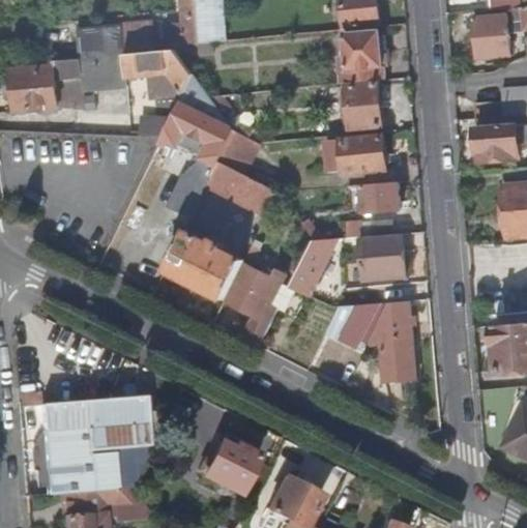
[(176,0),(181,39),(200,38),(196,0),(176,0)]
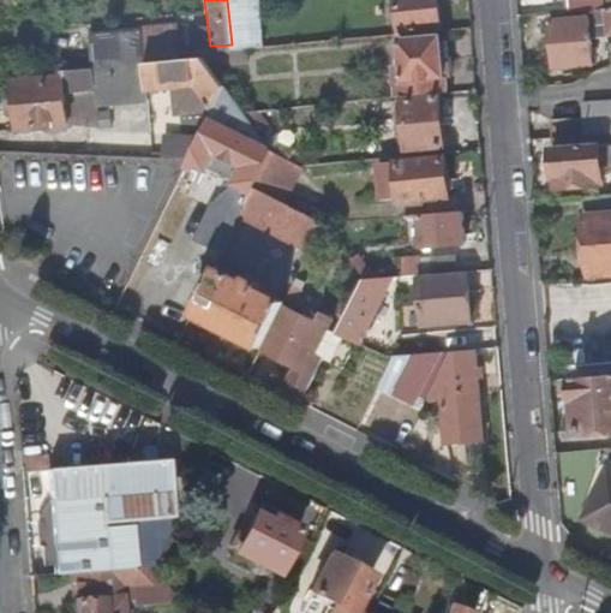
[(262,47),(257,0),(227,0),(232,45),(233,51),(245,49),(262,47)]
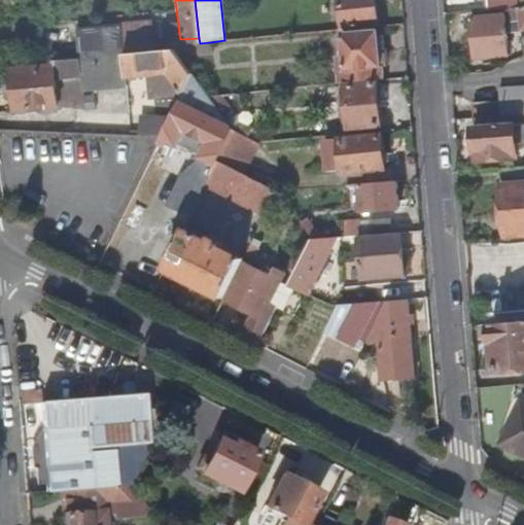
[(337,0),(341,26),(376,23),(373,0),(337,0)]
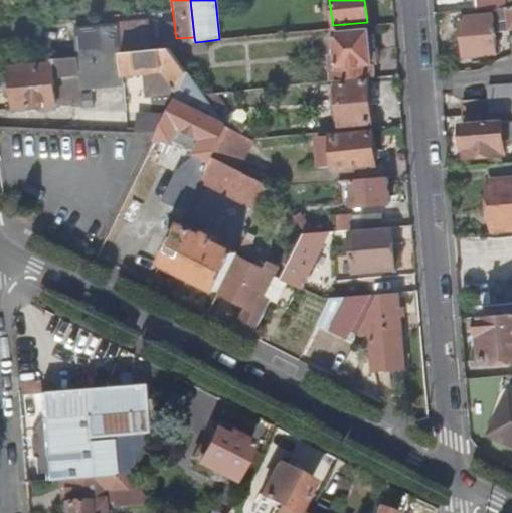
[(477,9),(498,7),(503,7),(503,6),(502,0),(475,0),(476,9),(477,9)]
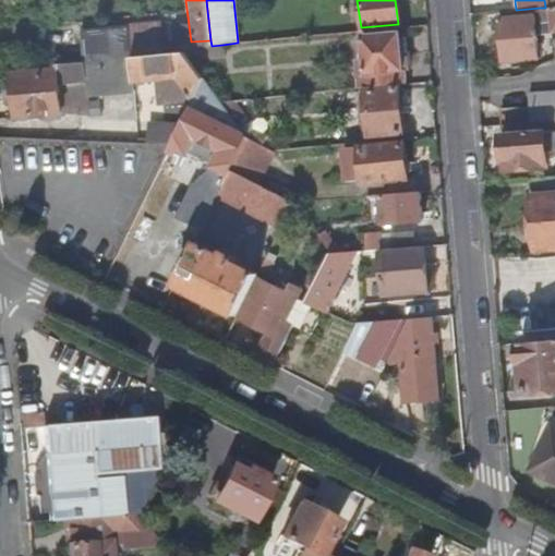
[(554,27),(554,5),(545,7),(545,8),(540,8),(541,23),(551,22),(552,28),(554,27)]
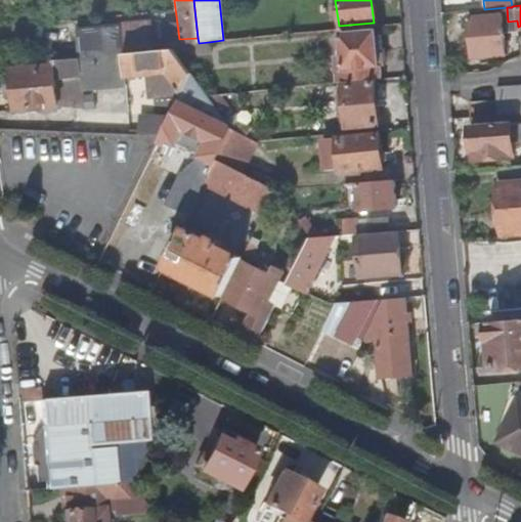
[(502,13),(468,16),(471,56),(505,54),(502,13)]
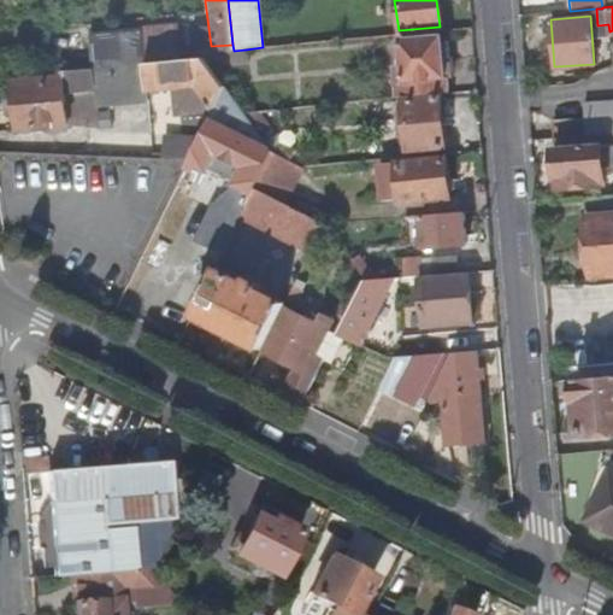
[(90,68),(177,58),(172,23),(87,33),(90,68)]
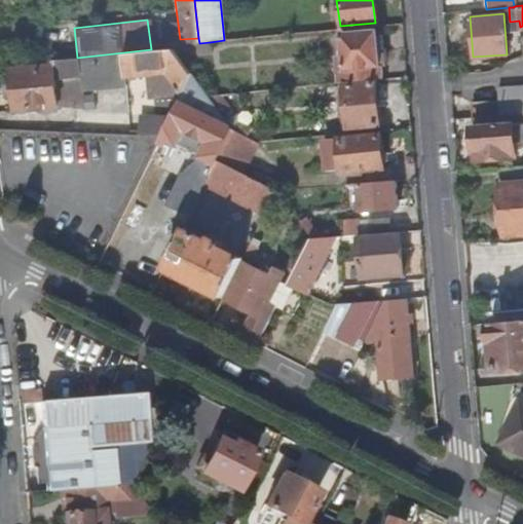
[(340,81),(382,76),(378,30),(340,34),(344,68),(339,68),(340,81)]
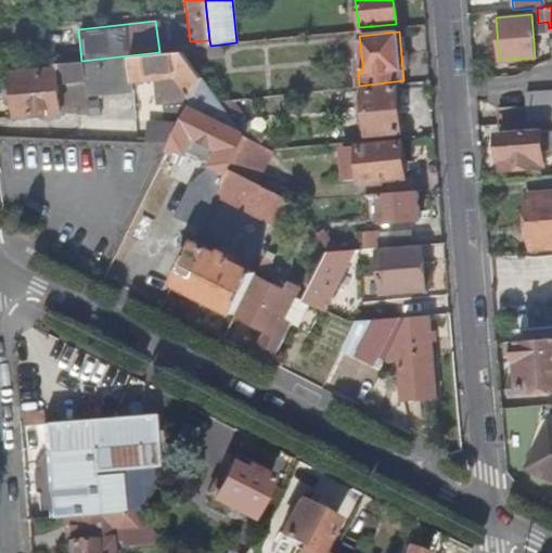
[(181,49),(185,55),(222,52),(221,44),(210,46),(181,49)]
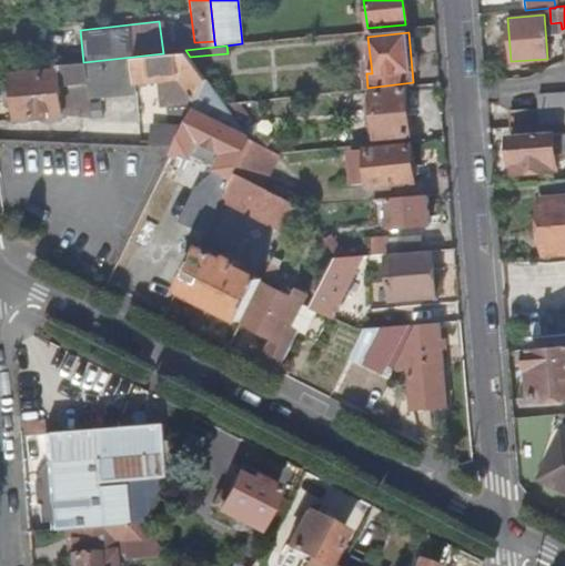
[(193,100),(195,97),(204,77),(190,57),(185,50),(163,53),(83,62),(48,66),(48,71),(12,76),(17,117),(61,111),(58,80),(86,78),(88,92),(135,87),(135,78),(164,76),(167,99),(193,100)]
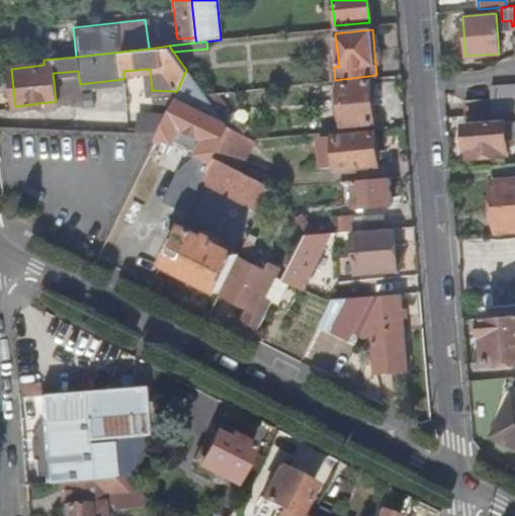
[(371,79),(338,82),(342,123),(374,120),(371,79)]
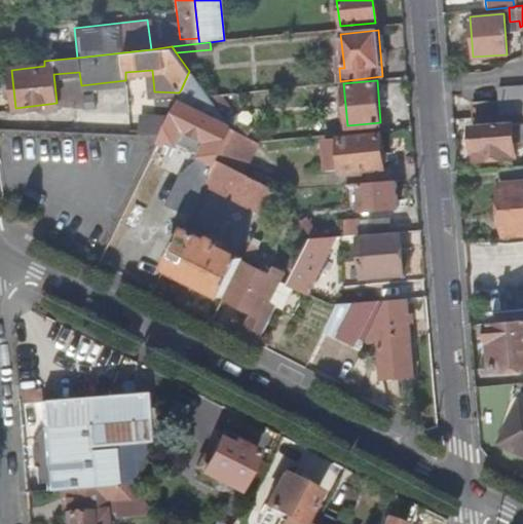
[(472,101),(472,117),(522,113),(522,83),(496,85),(497,100),(472,101)]
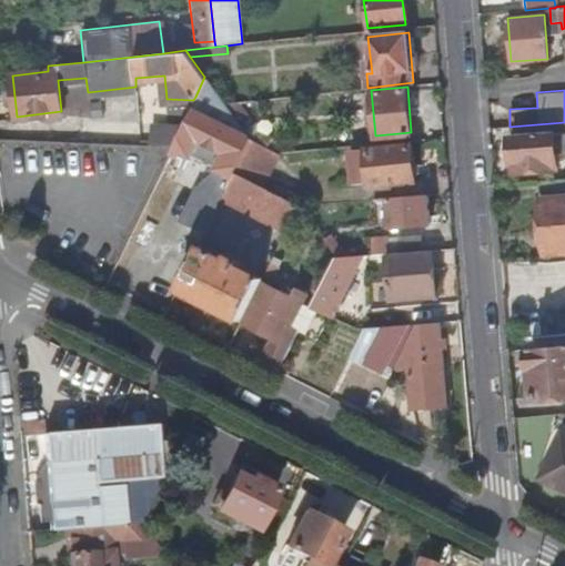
[(222,159),(215,175),(230,182),(233,174),(250,141),(223,100),(217,91),(210,102),(195,97),(193,100),(171,148),(169,153),(185,162),(194,145),(222,159)]
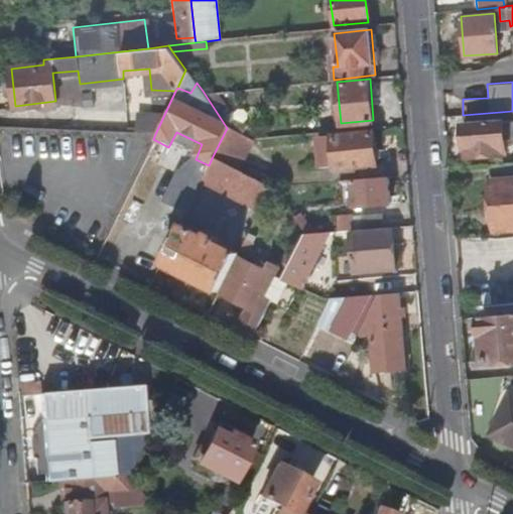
[(474,147),(474,155),(504,153),(504,138),(510,138),(510,143),(512,143),(512,111),(463,115),(466,147),(474,147)]
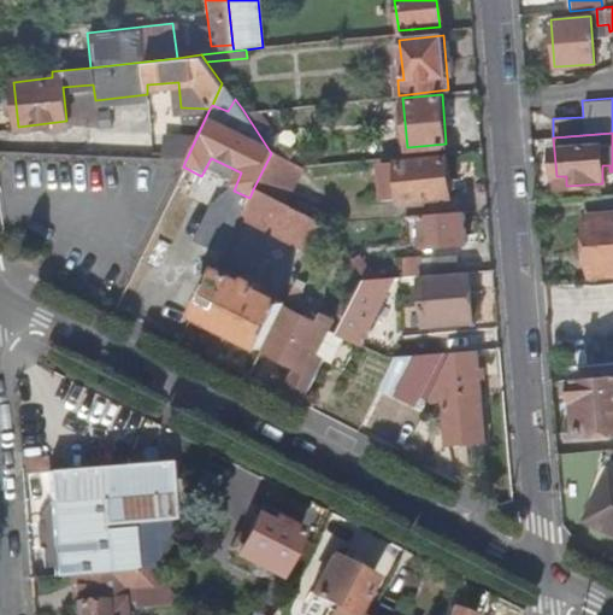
[(271,153),(253,189),(270,198),(283,170),(271,153)]
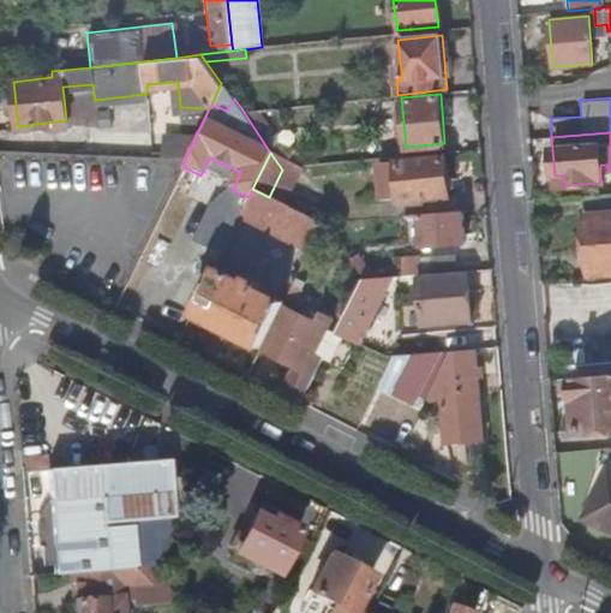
[(443,158),(399,161),(381,164),(383,200),(401,198),(401,200),(447,196),(443,158)]
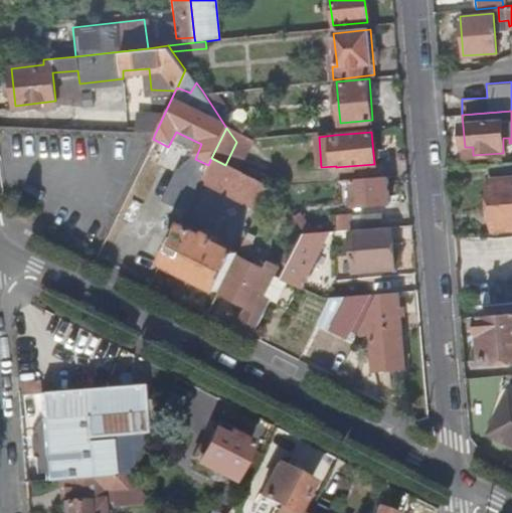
[(269,187),(225,165),(211,158),(208,165),(199,182),(257,211),(269,187)]
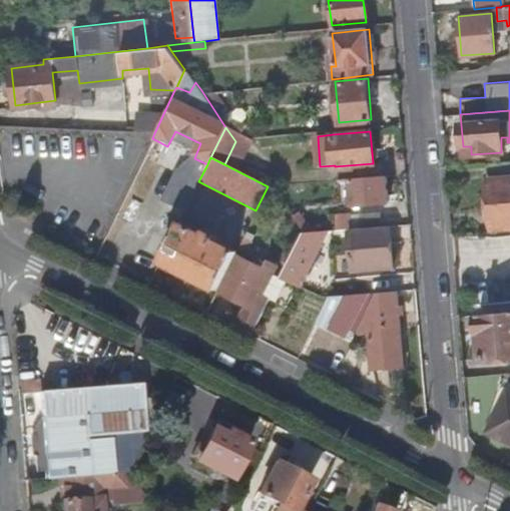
[(207,164),(194,158),(193,160),(181,166),(164,203),(183,213),(198,181),(207,164)]
